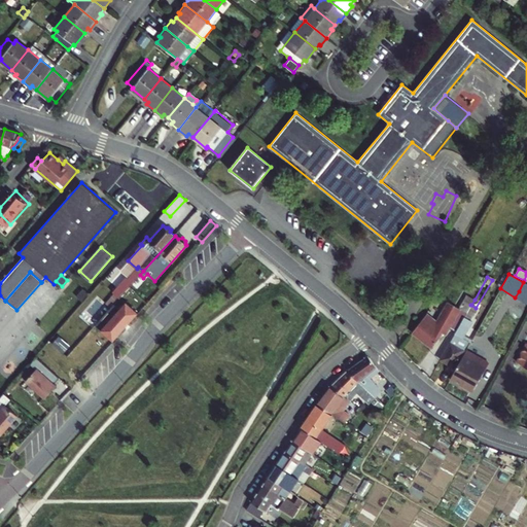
[(132,284),(137,289),(142,283),(137,278),(132,284)]
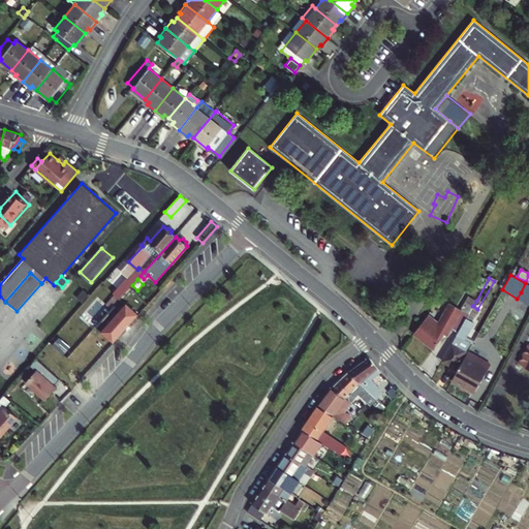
[(132,285),(114,305),(123,313),(138,296),(135,292),(137,290),(132,285)]
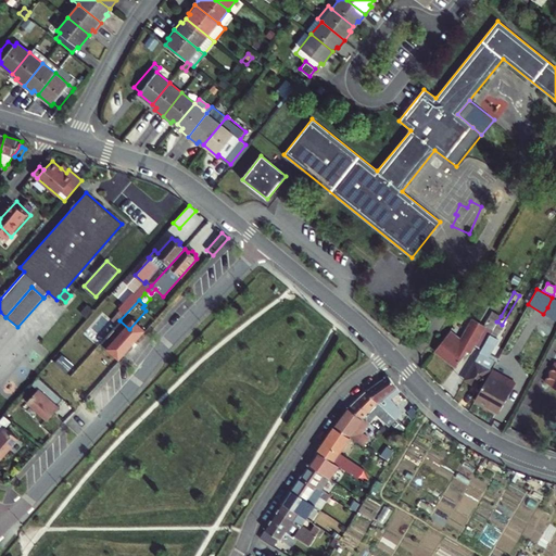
[(84,308),(77,316),(81,321),(88,314),(84,308)]
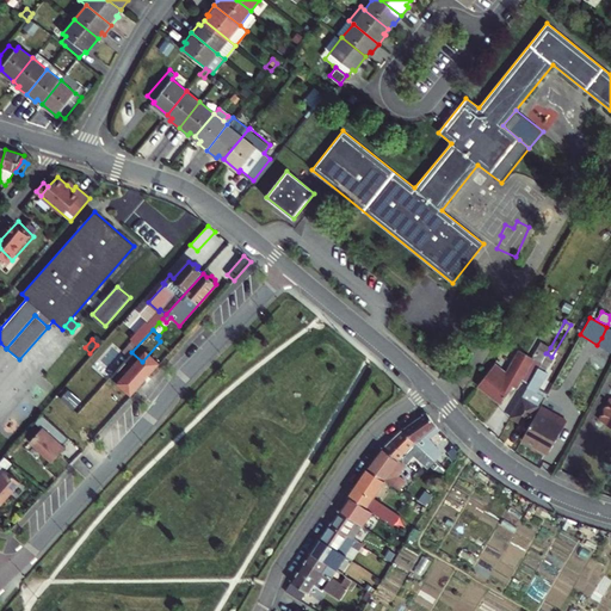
[(542,343),(538,349),(547,353),(550,347),(542,343)]
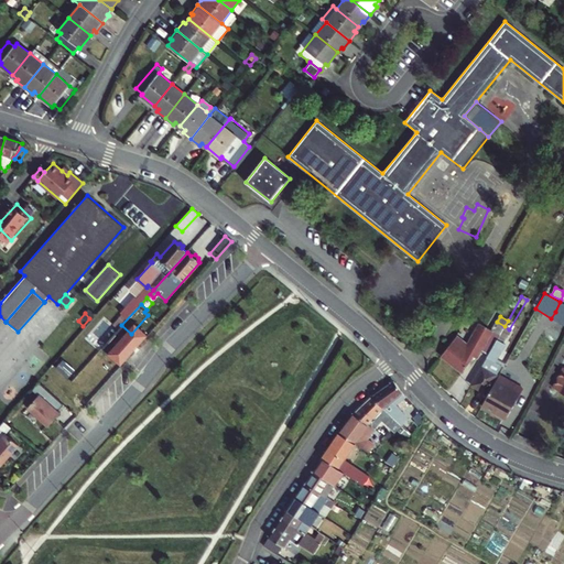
[(454,340),(441,355),(462,371),(475,356),(477,358),(484,350),(488,354),(503,326),(505,326),(497,322),(492,331),(480,324),(468,343),(464,349),(454,340)]
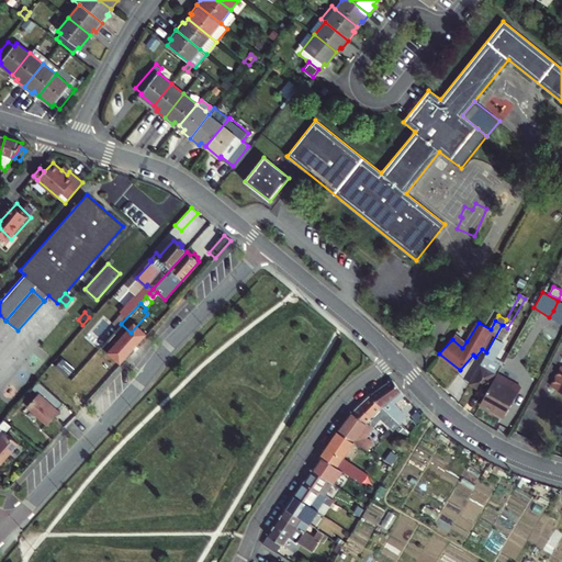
[(499,340),(507,328),(502,325),(486,352),(470,383),(481,389),(482,386),(485,388),(499,363),(494,361),(504,343),(499,340)]
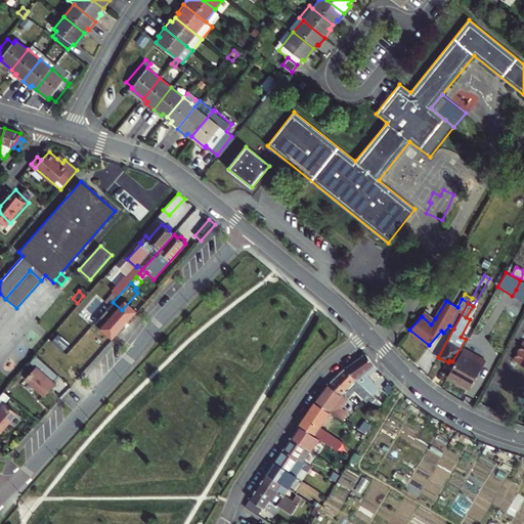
[(425,310),(422,316),(431,324),(435,318),(425,310)]
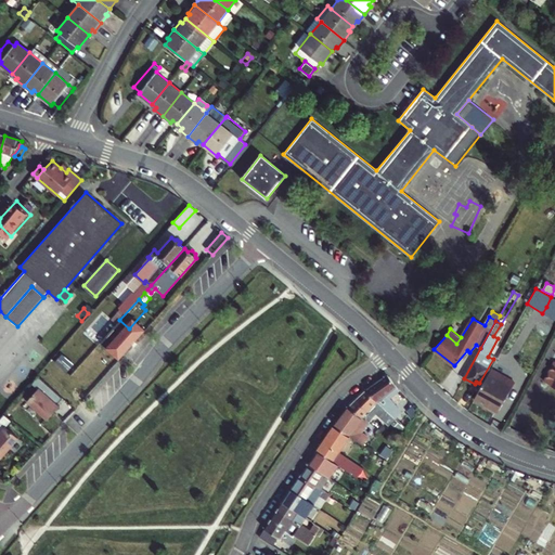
[(554,387),(554,361),(543,381),(551,384),(551,386),(554,387)]
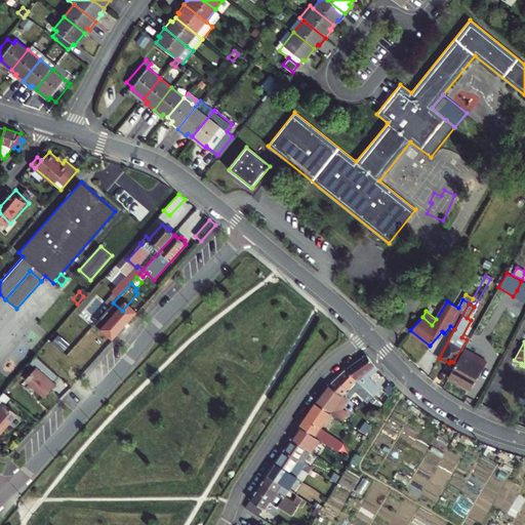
[(448,377),(468,388),(483,361),(483,360),(463,350),(448,377)]
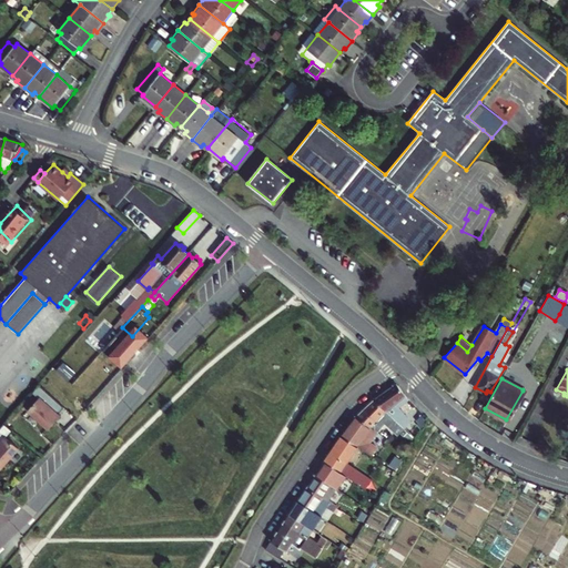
[(28,411),(49,428),(61,415),(58,412),(63,406),(41,385),(34,392),(40,397),(28,411)]
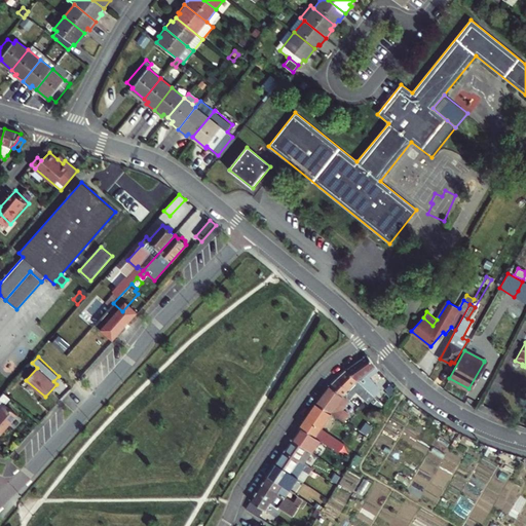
[(358,380),(376,397),(380,391),(370,378),(379,372),(370,358),(366,357),(347,369),(358,380)]
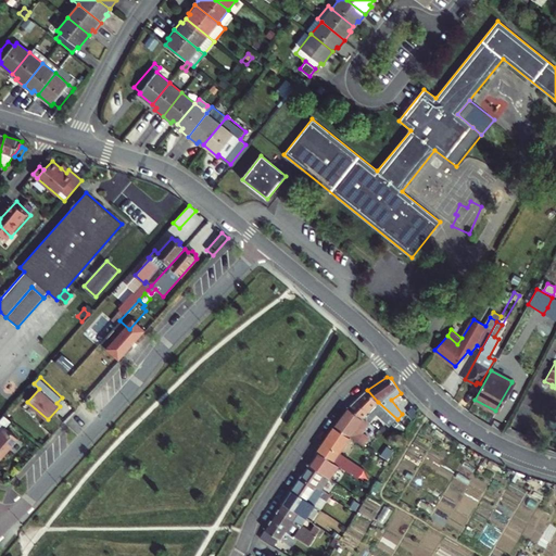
[(512,382),(495,411),(500,413),(515,383),(512,382)]
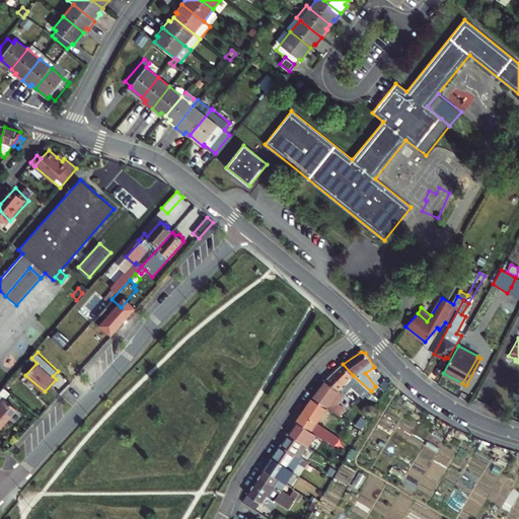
[(371,391),(353,375),(343,364),(326,379),(342,391),(343,390),(345,391),(347,393),(353,387),(365,397),(371,391)]
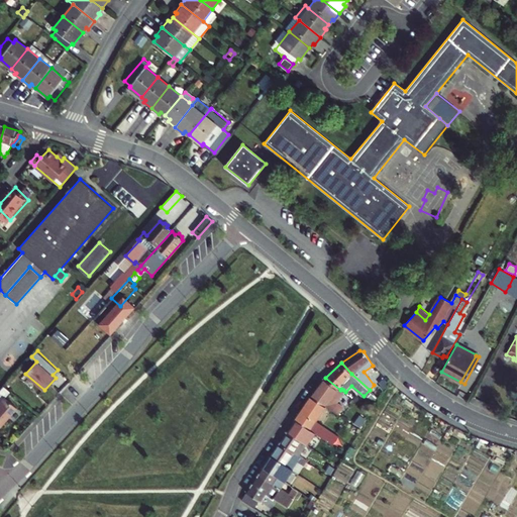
[(340,390),(325,378),(311,396),(325,405),(340,415),(344,408),(338,403),(345,392),(343,390),(341,394),(339,392),(340,390)]
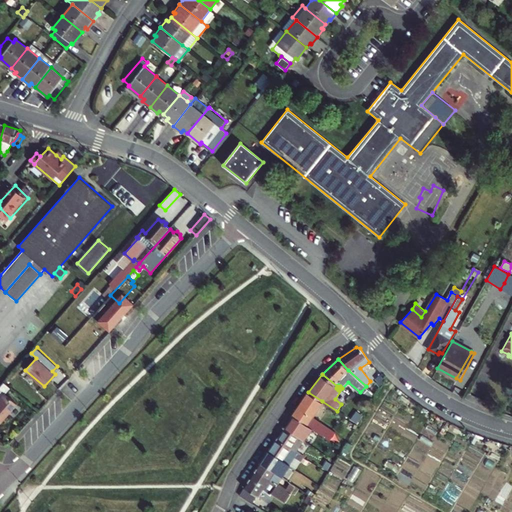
[(0,388),(0,421),(1,423),(21,404),(7,392),(11,388),(5,383),(0,388)]
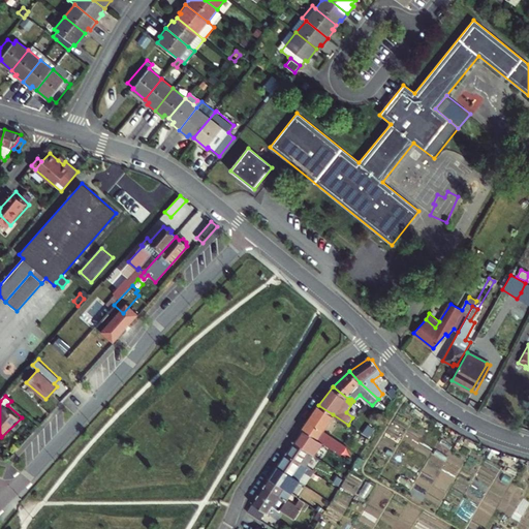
[(323,443),(340,454),(345,445),(322,431),(333,414),(318,405),(303,430),(323,443)]
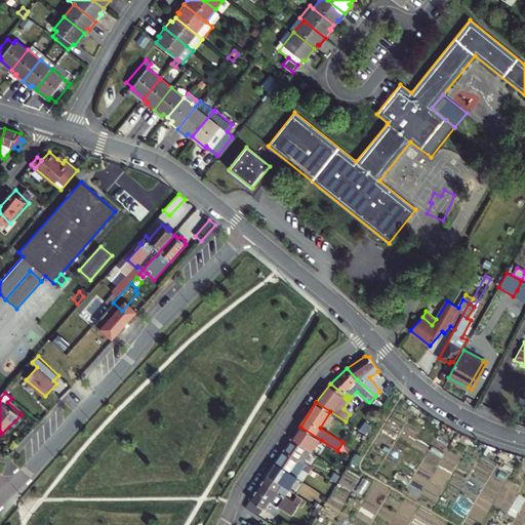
[(321,440),(300,427),(292,438),(311,450),(313,451),(321,440)]
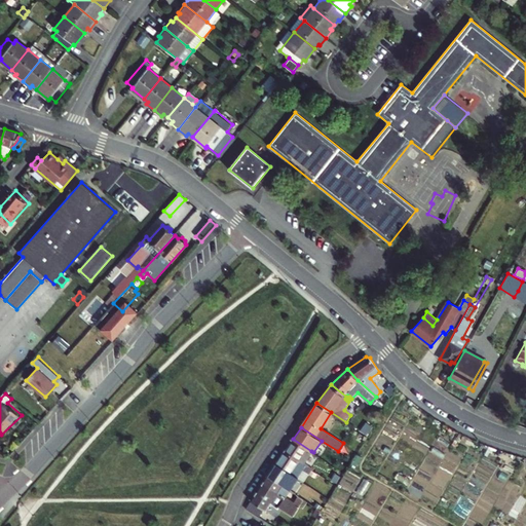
[(293,439),(285,451),(307,466),(308,464),(304,461),(311,451),(293,439)]
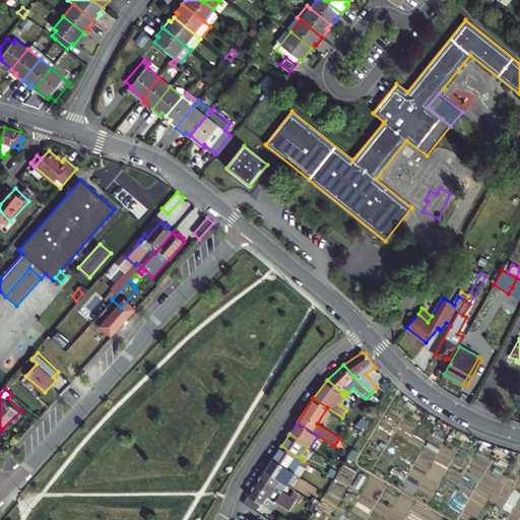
[(281,446),(273,458),(294,471),(299,464),(305,468),(309,463),(304,461),(281,446)]
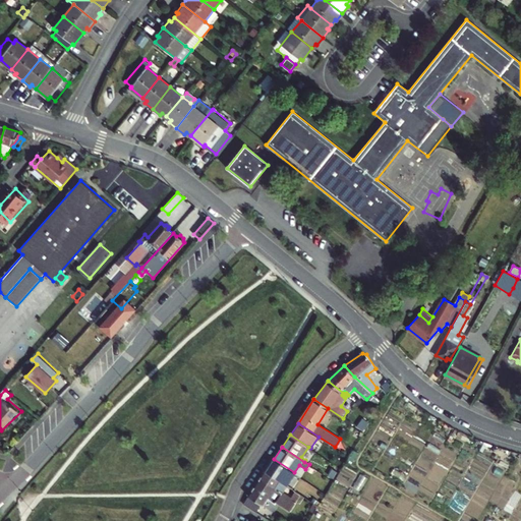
[(352,449),(345,460),(351,463),(357,452),(352,449)]
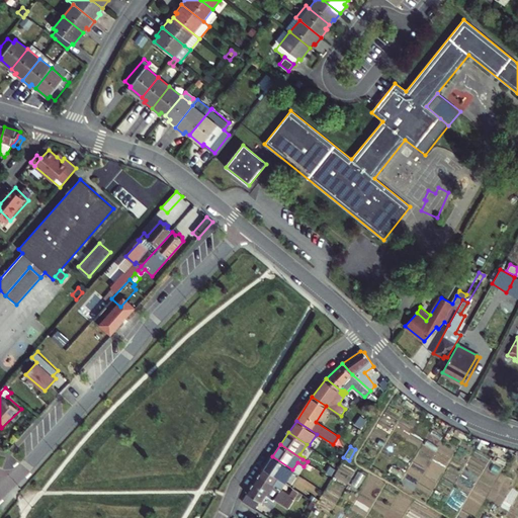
[(292,469),(272,456),(264,468),(285,483),(286,483),(289,478),(291,480),(293,476),(291,475),(294,470),(292,469)]
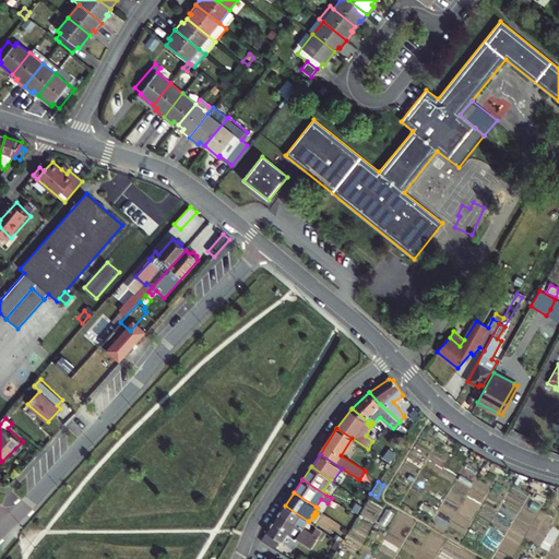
[(304,527),(308,521),(285,506),(281,512),(304,527)]
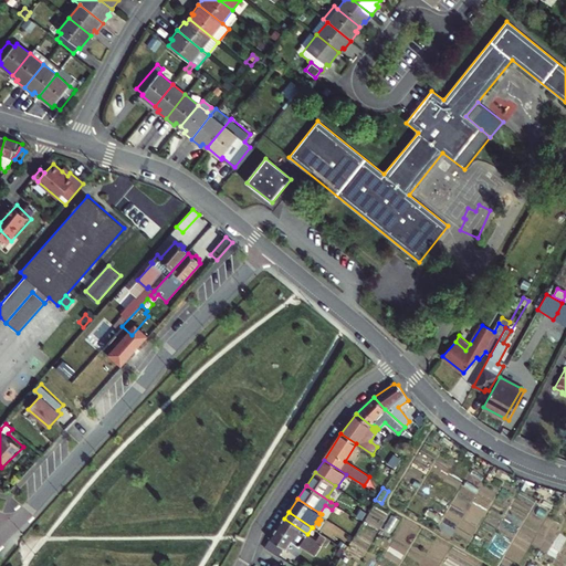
[(270,540),(265,546),(279,555),(284,546),(285,548),(291,540),(300,545),(301,545),(316,555),(322,545),(313,538),(312,537),(311,540),(305,536),(307,534),(284,519),(270,540)]
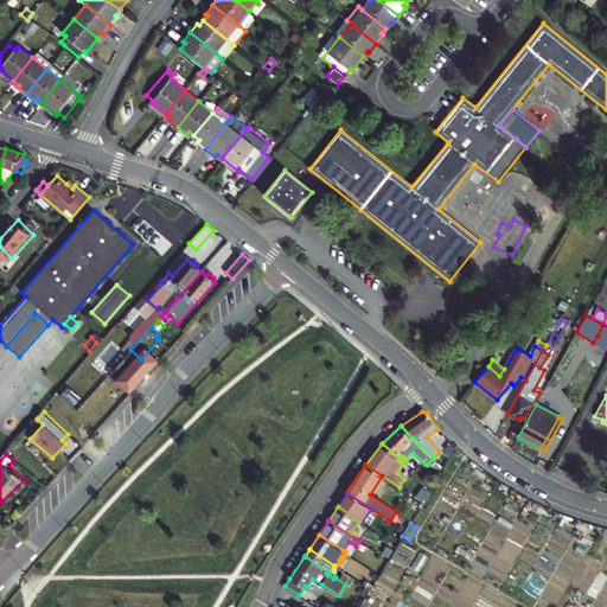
[(351,576),(356,579),(359,573),(347,566),(344,572),(351,576)]
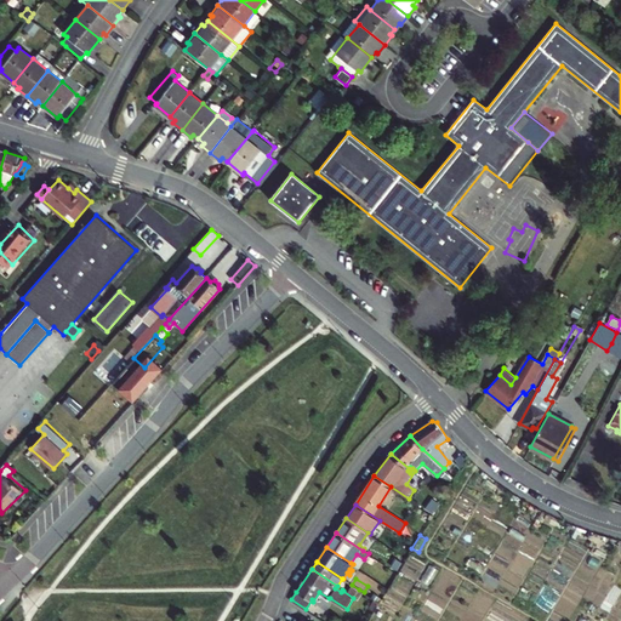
[(343,591),(353,598),(359,590),(352,585),(349,582),(343,591)]
